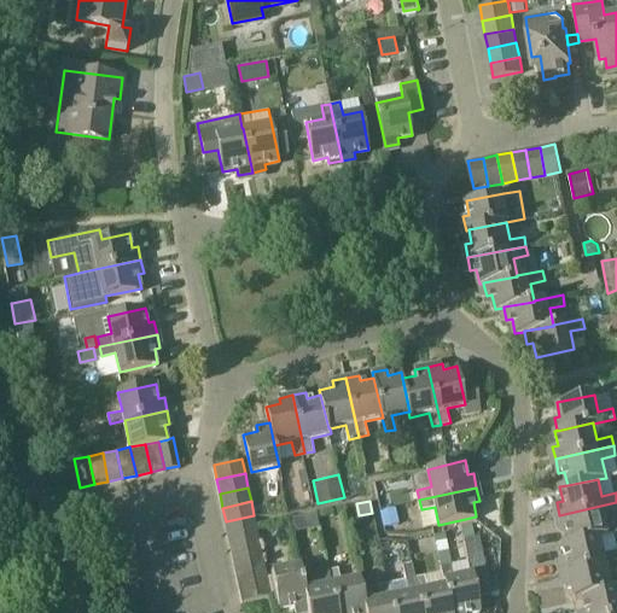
[(616,502),(559,515),(563,529),(569,527),(571,541),(601,535),(601,536),(616,531),(616,502)]
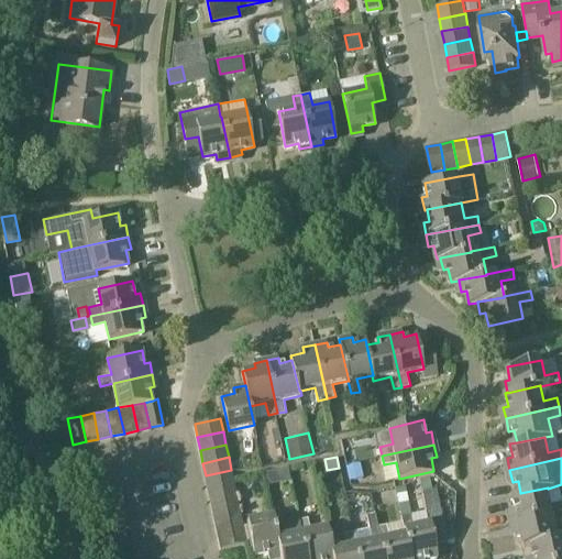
[(346,464),(350,478),(363,475),(361,462),(346,464)]
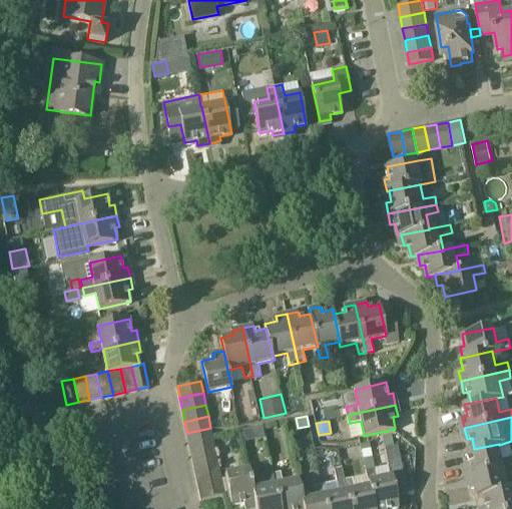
[(212,434),(188,439),(191,451),(214,446),(212,434)]
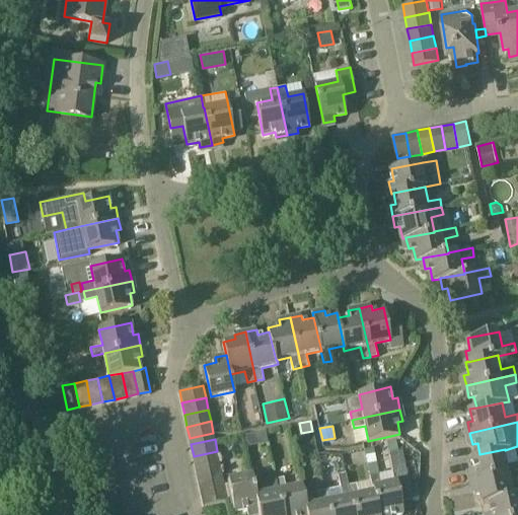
[(111,443),(86,449),(89,461),(113,455),(111,443)]
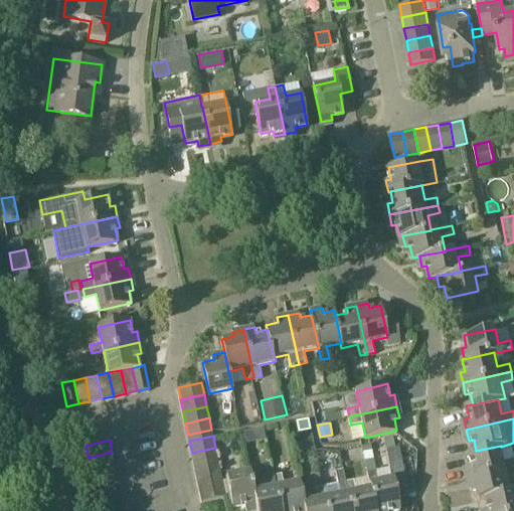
[(476,451),(469,453),(472,464),(468,465),(470,476),(513,465),(513,457),(504,460),(501,447),(501,446),(476,451)]
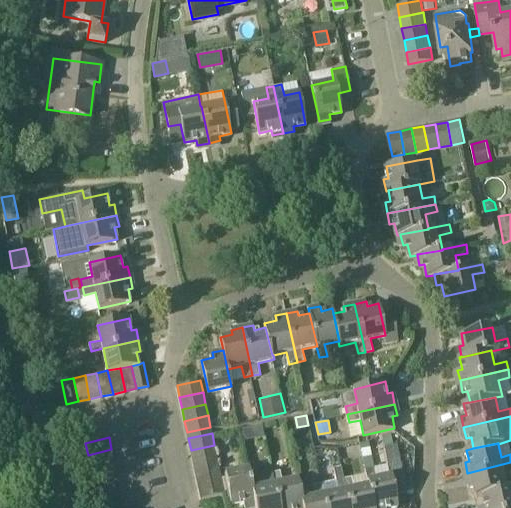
[(363,455),(371,453),(369,444),(361,445),(363,455)]
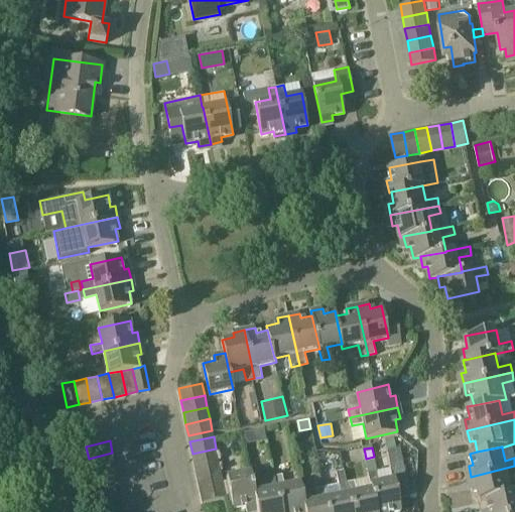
[(396,449),(387,451),(390,467),(378,470),(368,472),(372,488),(376,511),(391,511),(401,510),(398,498),(410,495),(400,448),(396,449)]
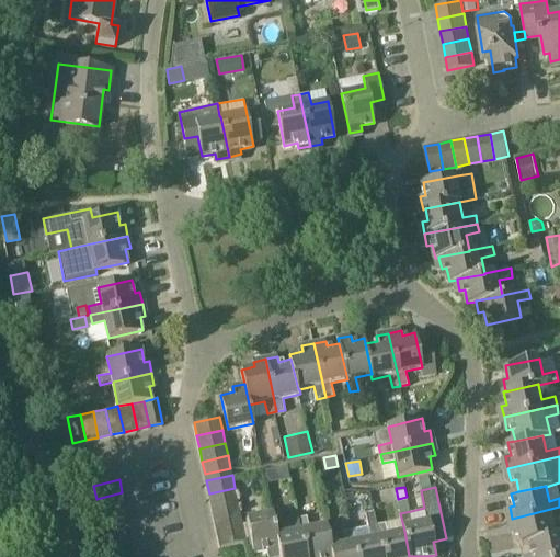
[(238,501),(235,488),(209,493),(212,507),(238,501)]
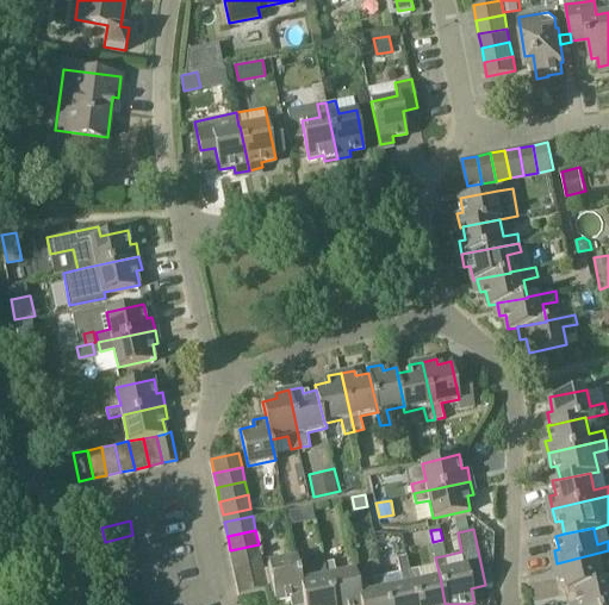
[(132,535),(105,542),(107,556),(136,549),(132,535)]
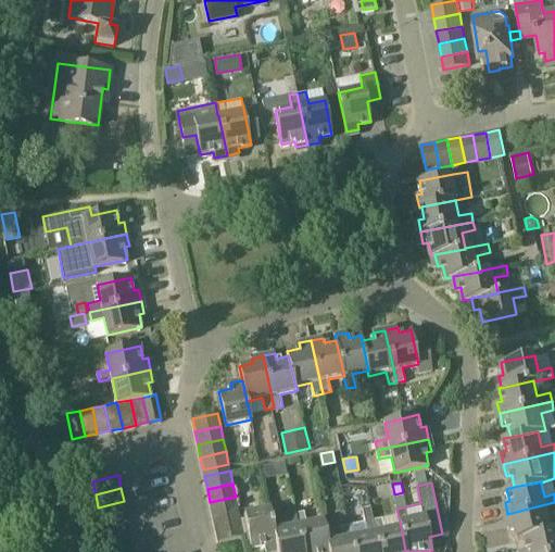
[(236,497),(210,502),(213,514),(238,509),(236,497)]
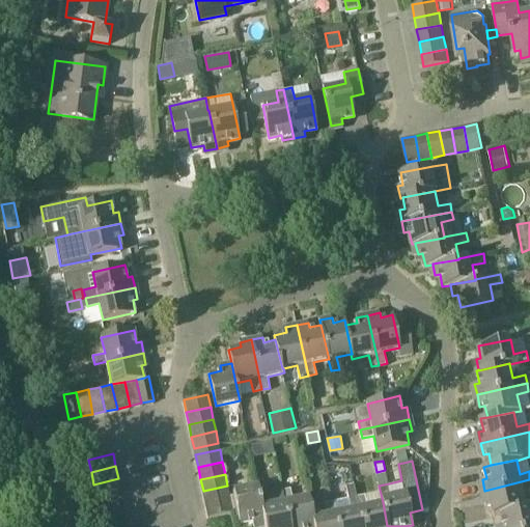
[(120,491),(118,478),(93,484),(96,496),(120,491)]
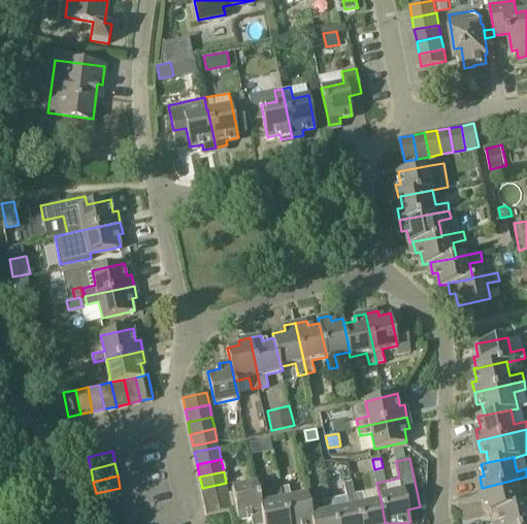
[(521,487),(526,485),(526,477),(482,488),(485,500),(489,499),(492,511),(499,510),(498,509),(524,503),(524,502),(521,487)]
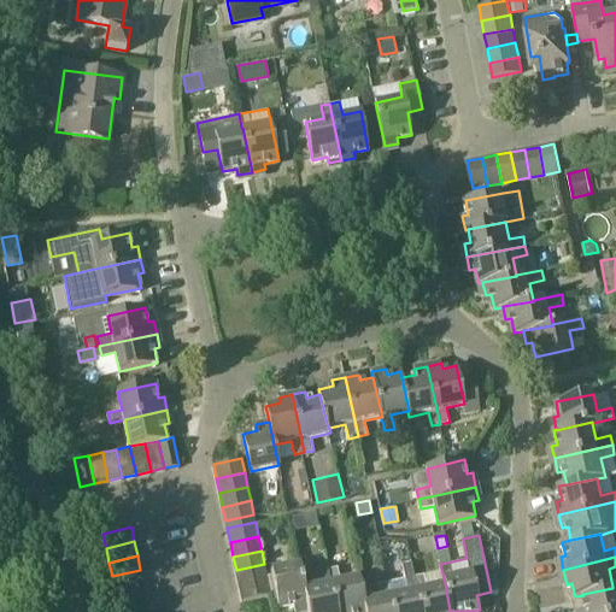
[(411,562),(403,563),(405,577),(388,581),(392,594),(391,594),(394,611),(422,611),(415,575),(411,562)]
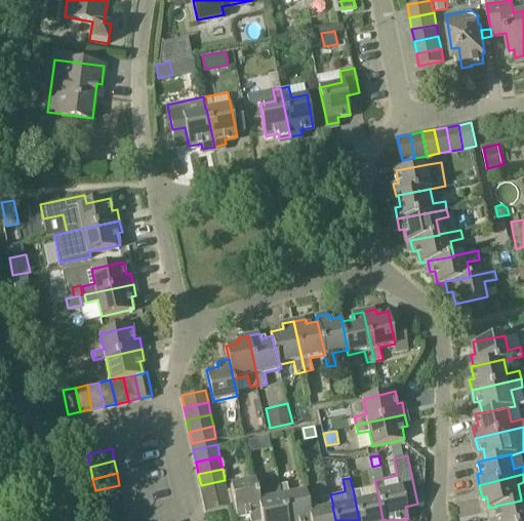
[(333,506),(330,494),(329,494),(326,479),(319,481),(322,495),(309,498),(311,511),(310,511),(311,520),(335,520),(332,506),(333,506)]
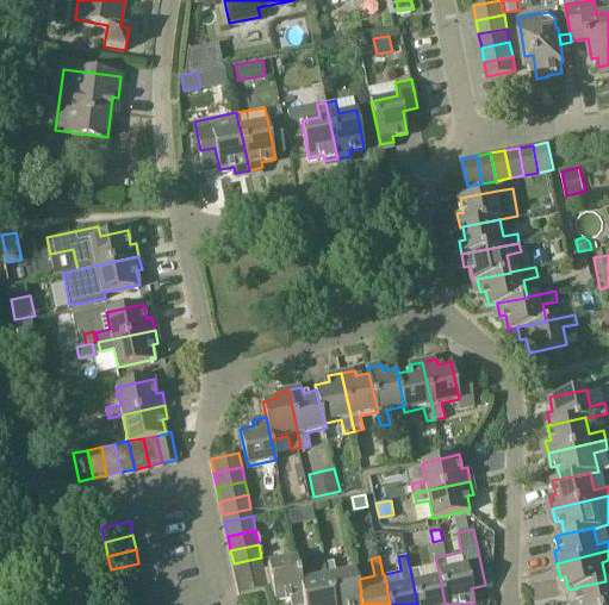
[(261,557),(234,563),(236,578),(263,572),(261,557)]
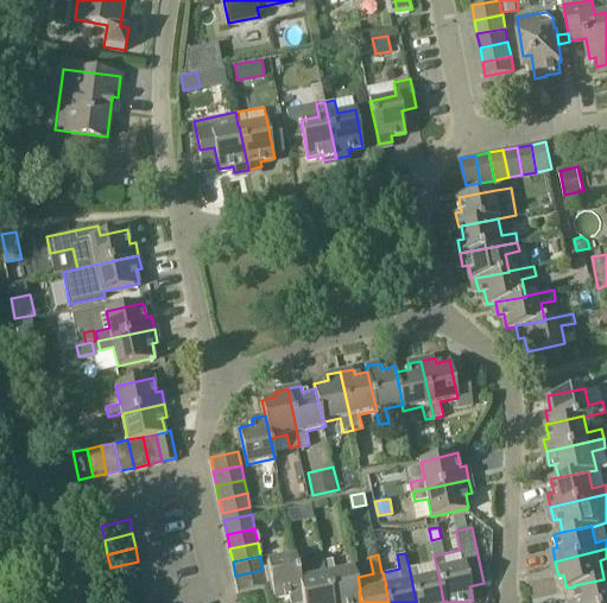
[(301,579),(297,565),(296,556),(267,562),(276,598),(289,595),(290,601),(303,598),(303,597),(299,579),(301,579)]
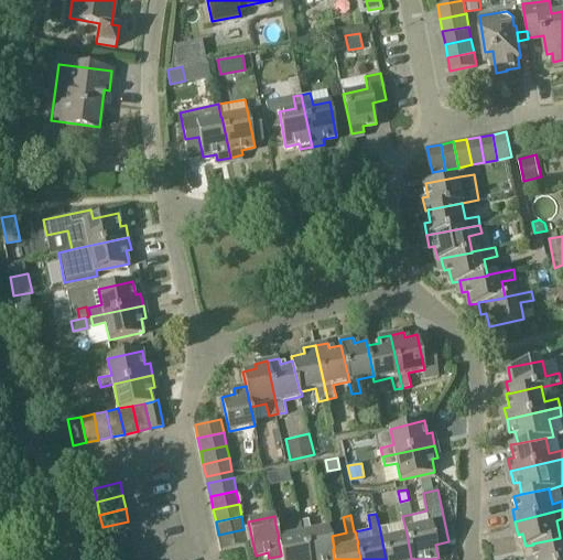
[(334,559),(333,549),(334,549),(332,536),(329,527),(311,530),(309,518),(300,520),(307,559),(334,559)]
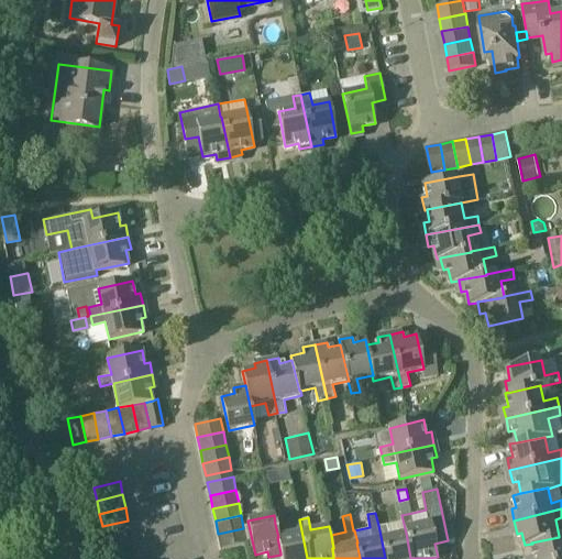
[(307,558),(299,519),(290,521),(275,524),(278,537),(277,537),(281,554),(281,555),(281,558),(307,558)]
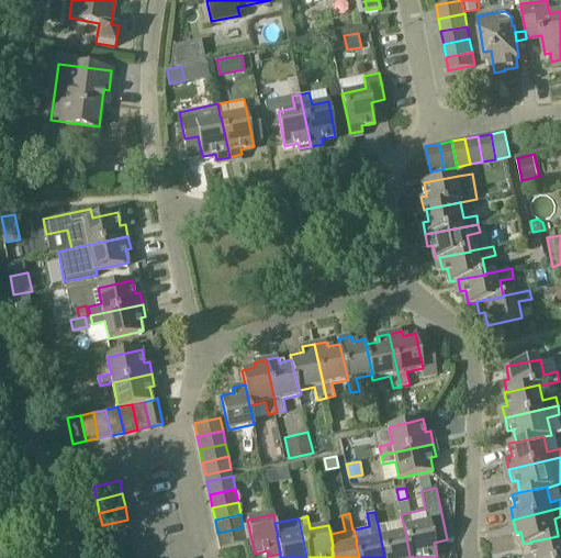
[(127,520),(102,525),(104,538),(131,533),(127,520)]
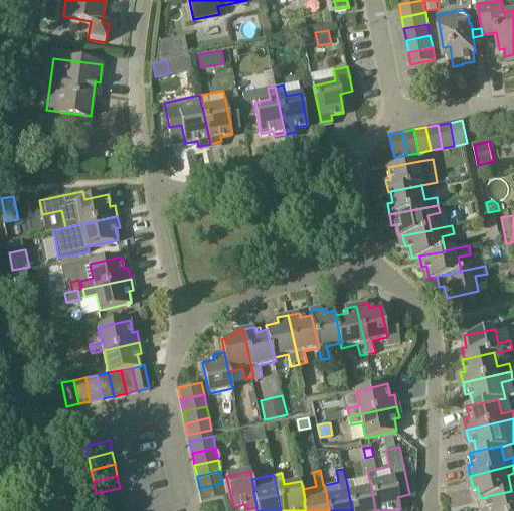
[(375,510),(371,487),(356,490),(354,478),(346,480),(352,510),(375,510)]
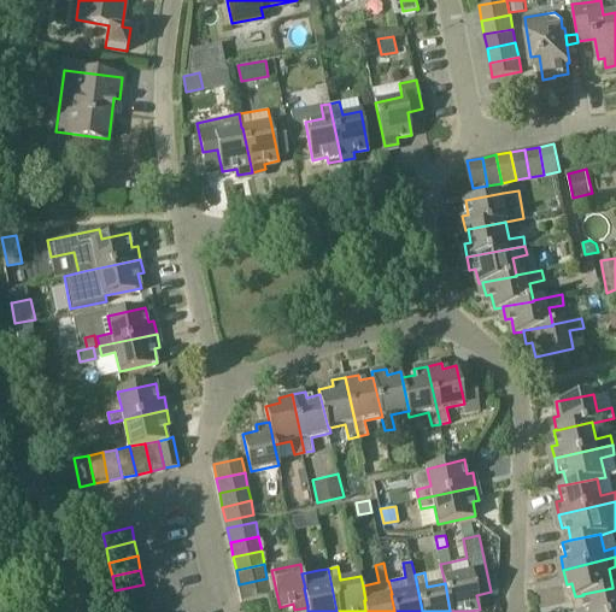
[(267,578),(239,584),(242,600),(270,593),(267,578)]
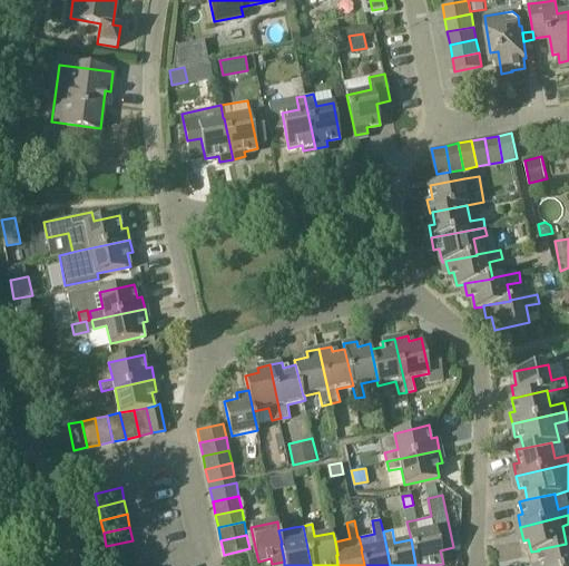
[(133,540),(106,546),(109,559),(136,554),(133,540)]
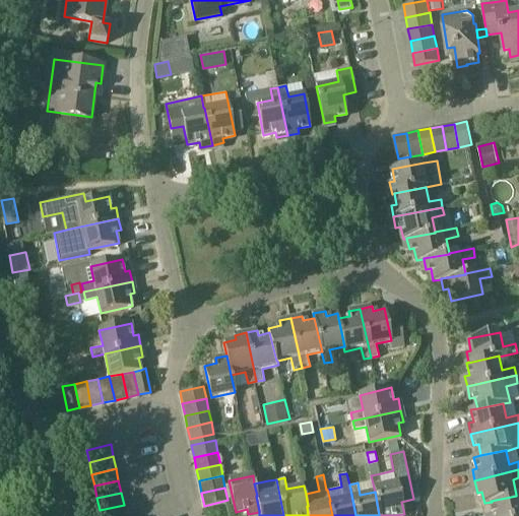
[(518,494),(516,495),(516,496),(491,501),(492,502),(494,513),(489,514),(489,515),(518,515),(518,494)]
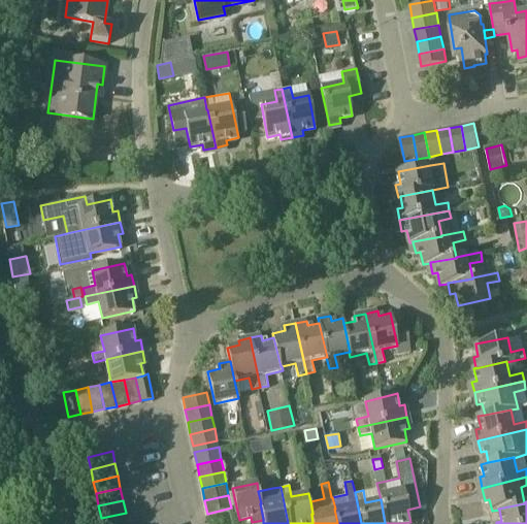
[(128,523),(126,513),(101,518),(102,523),(128,523)]
